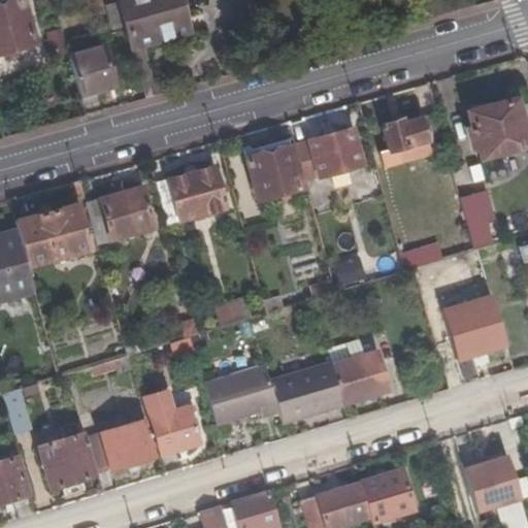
[(11,0),(0,3),(0,53),(39,43),(27,0),(11,0)]
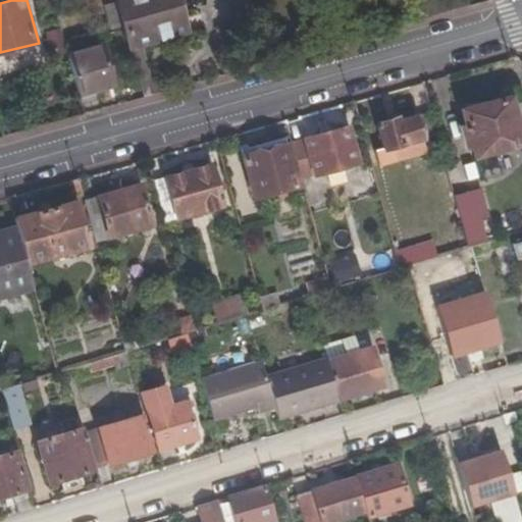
[(133,45),(145,42),(187,31),(177,0),(115,0),(116,2),(106,4),(112,29),(126,24),(128,30),(133,45)]
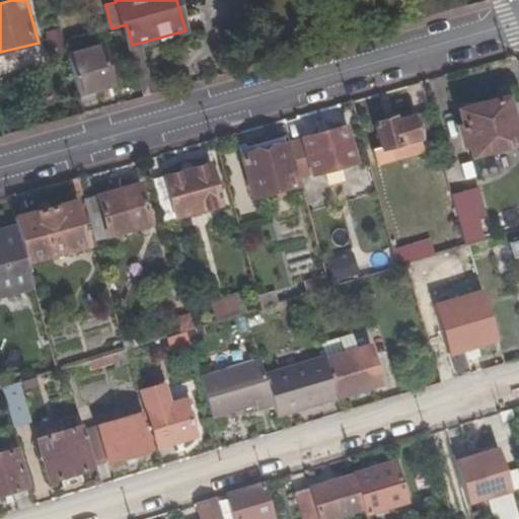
[(429,15),(426,3),(411,7),(414,19),(429,15)]
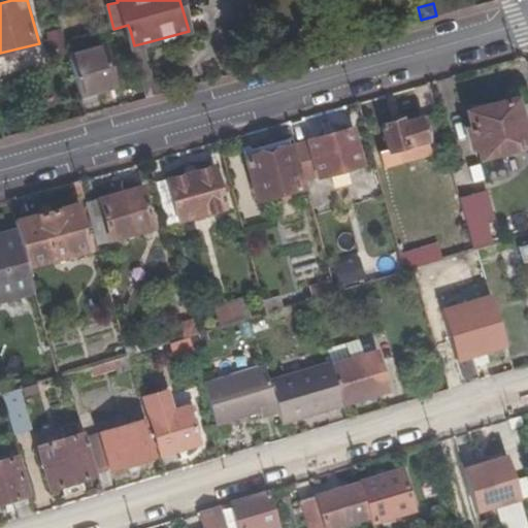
[(104,42),(71,52),(83,92),(116,83),(104,42)]
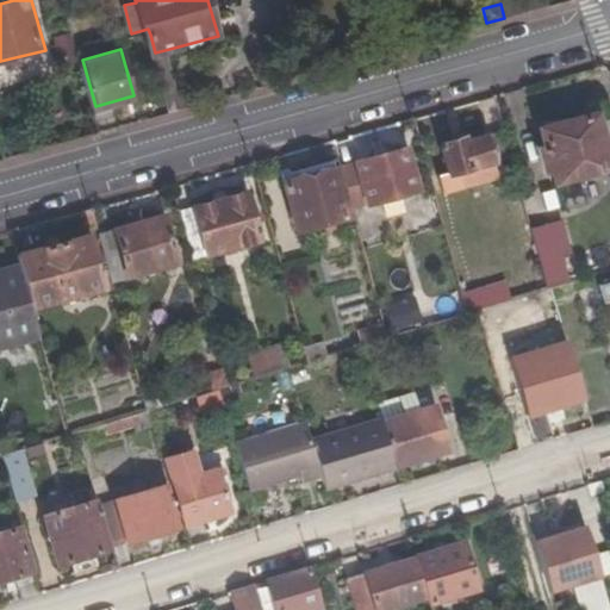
[(592,114),(543,129),(549,147),(541,149),(547,170),(555,168),(558,180),(608,165),(592,114)]
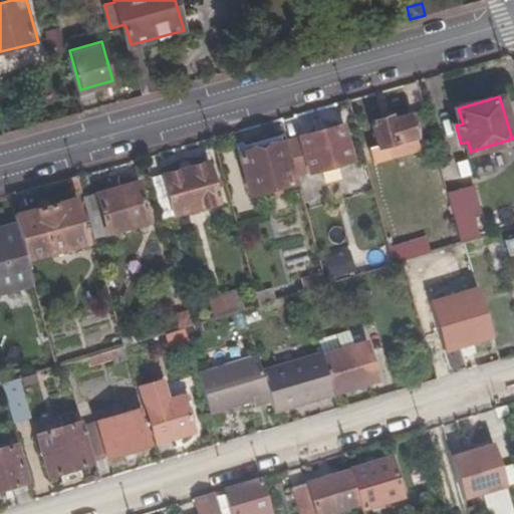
[(434,141),(426,110),(393,119),(392,116),(372,121),(380,151),(387,149),(391,161),(421,153),(419,145),(434,141)]
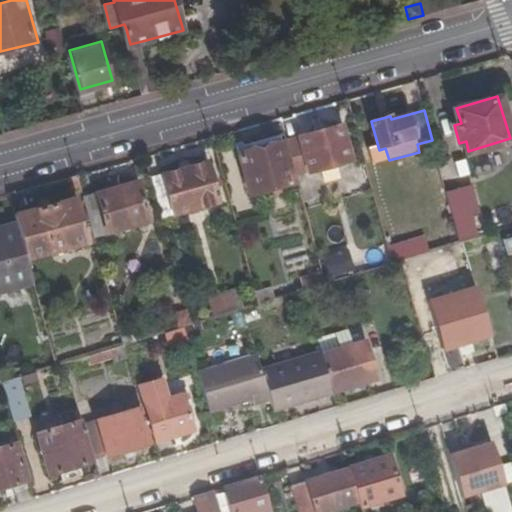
[(341,124),(300,135),(309,169),(351,158),(341,124)]
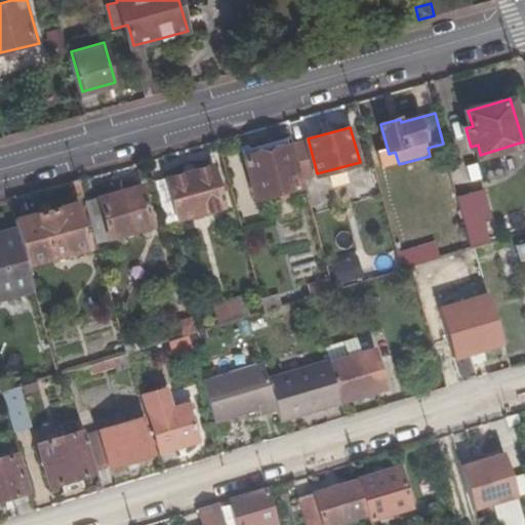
[(289,138),(241,152),(253,199),(301,186),(289,138)]
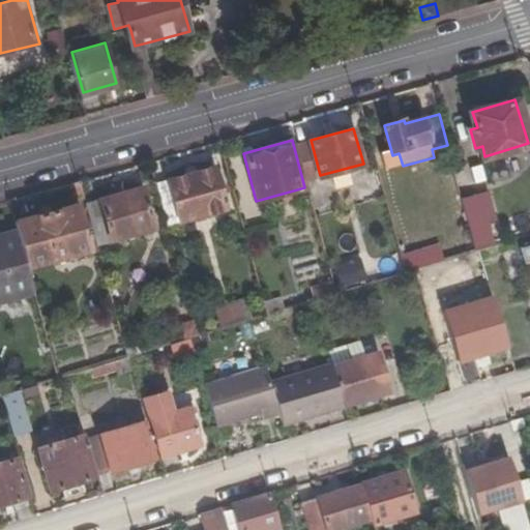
[(310,188),(323,185),(320,175),(311,140),(297,144),(310,188)]
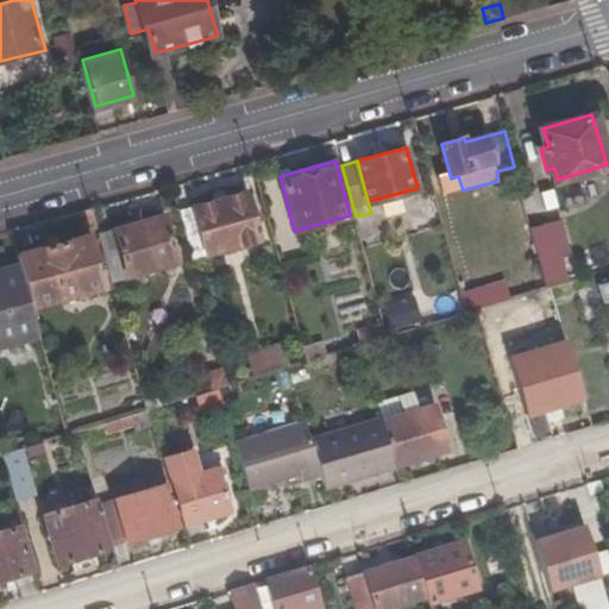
[(262,239),(249,190),(177,211),(192,259),(262,239)]
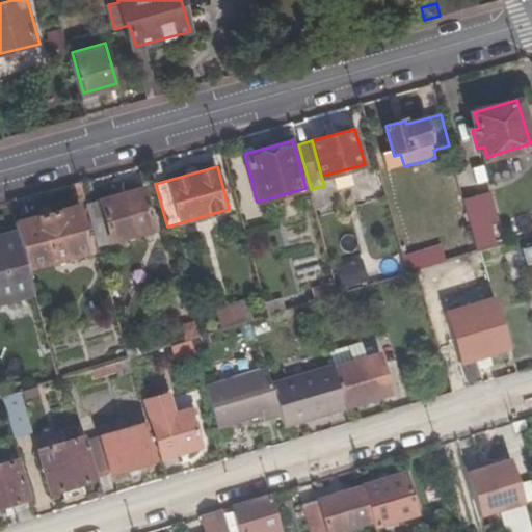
[(70,184),(73,197),(81,195),(78,182),(70,184)]
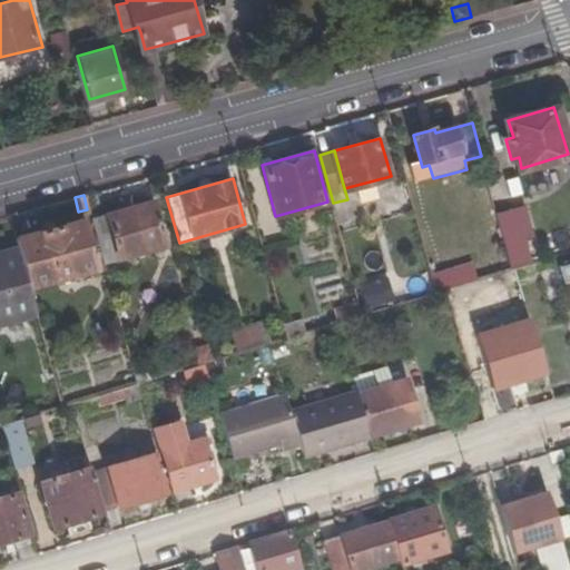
[(165,246),(151,202),(90,219),(102,264),(165,246)]
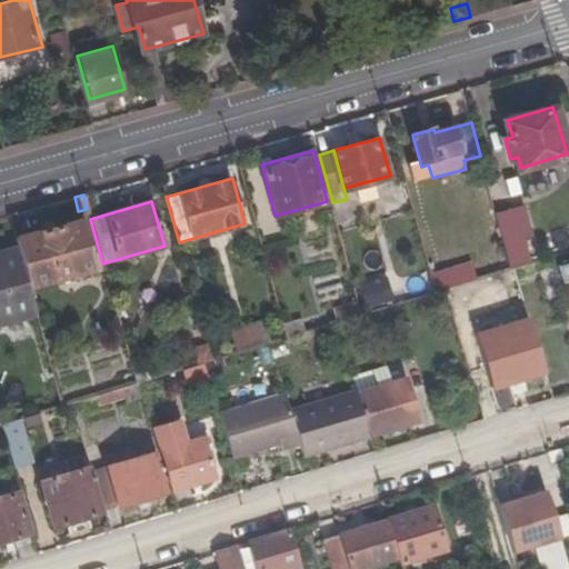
[(522,238),(516,211),(497,216),(512,270),(526,266),(518,239),(522,238)]
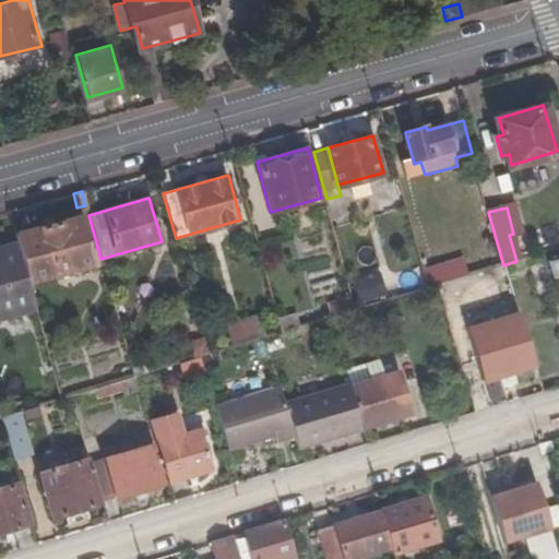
[(19,244),(28,282),(94,263),(81,217),(16,235),(19,244)]
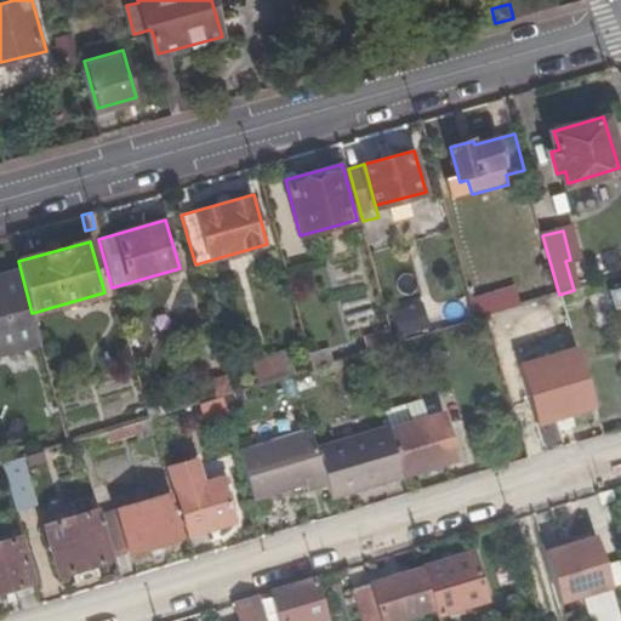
[(0,275),(0,351),(40,340),(32,313),(21,271),(0,275)]
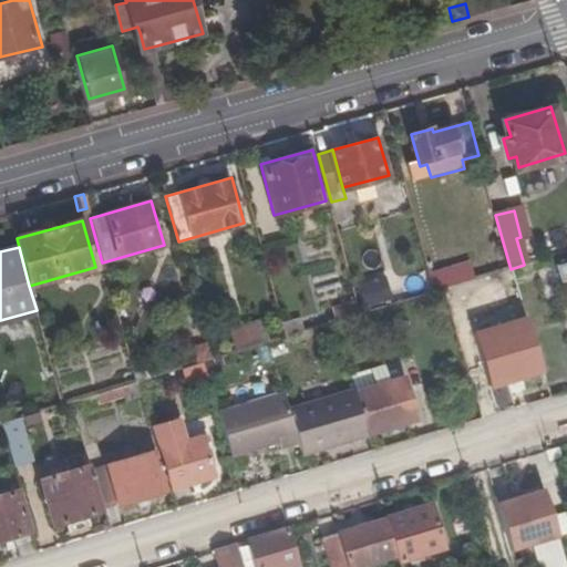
[(472,261),(433,272),(439,290),(442,289),(451,287),(476,279),(472,261)]
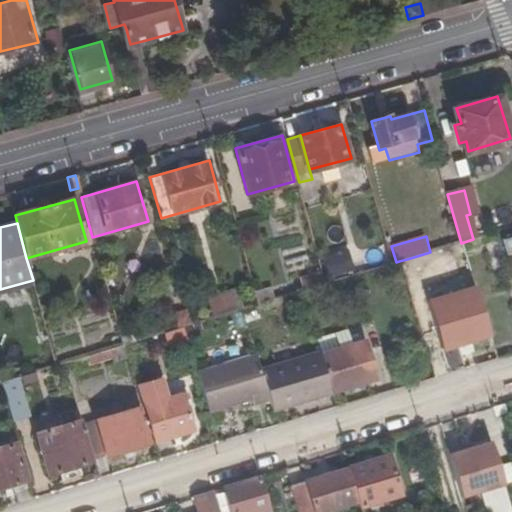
[(399,261),(405,282),(413,279),(407,259),(399,261)]
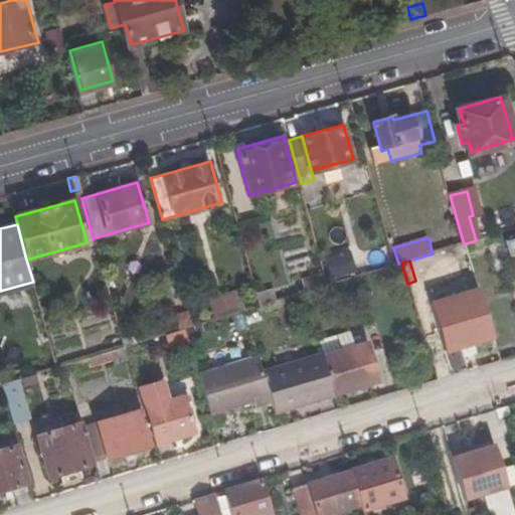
[(307,292),(329,285),(326,273),(304,279),(307,292)]
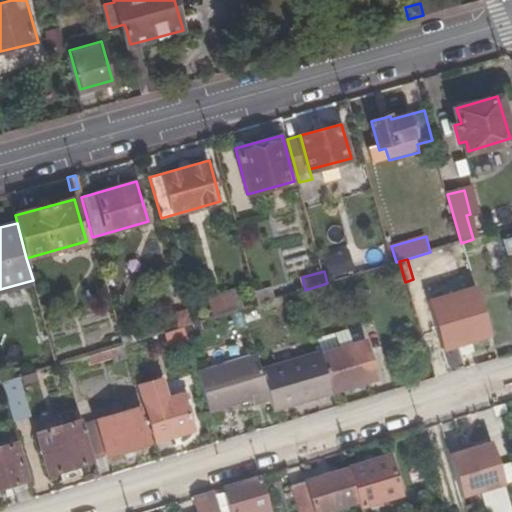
[(490,334),(475,287),(427,302),(442,349),(490,334)]
